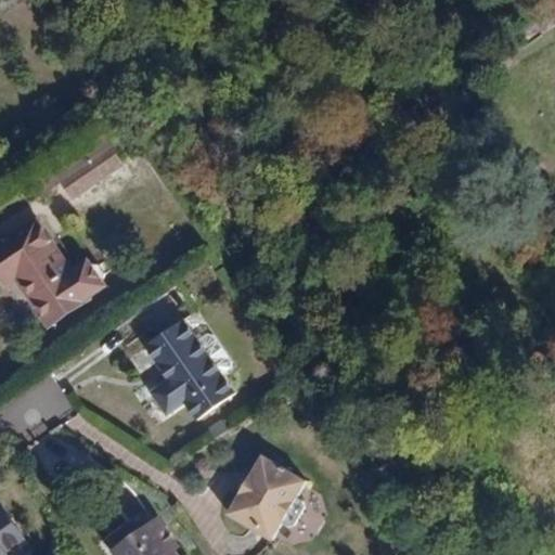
[(136,167),(124,149),(75,180),(87,199),(136,167)]
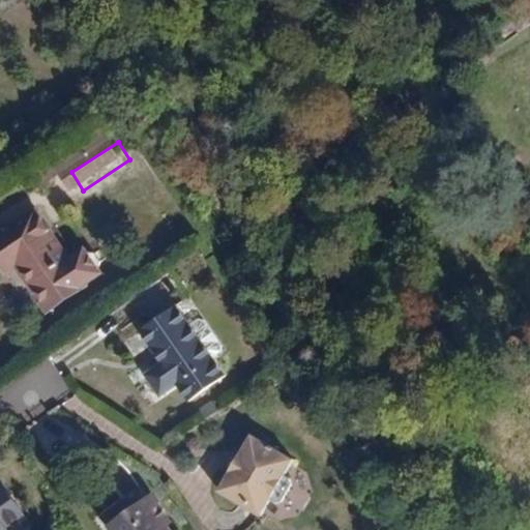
[(13,266),(41,315),(78,294),(48,243),(51,241),(35,217),(0,239),(0,260),(6,270),(13,266)]
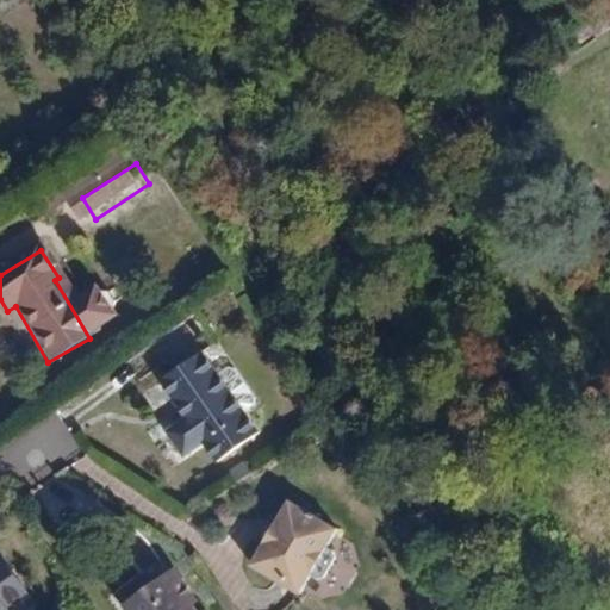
[(250,427),(206,362),(163,392),(190,429),(170,442),(187,466),(206,453),(207,456),(250,427)]
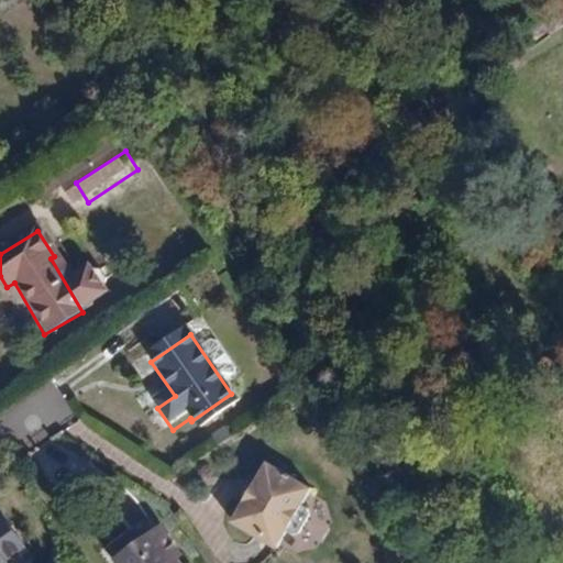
[(310,489),(264,462),(227,523),(273,551),(300,506),(310,489)]
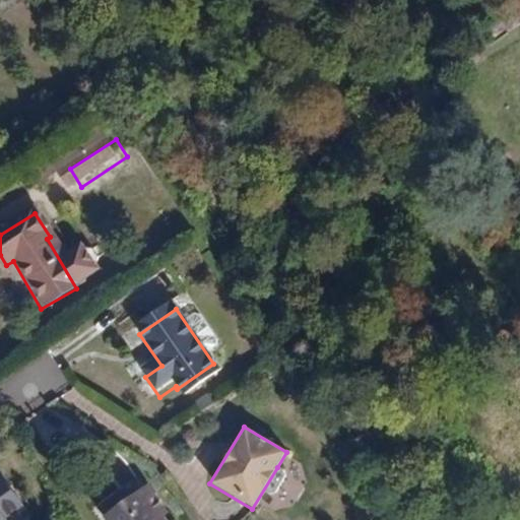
[(0,519),(4,519),(2,517),(20,504),(0,474),(0,519)]
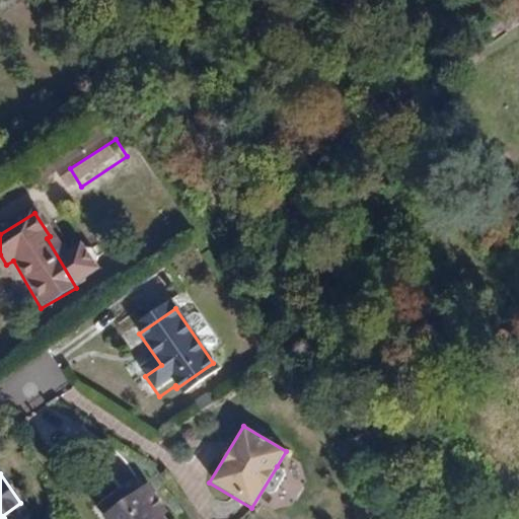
[(159,518),(163,516),(151,500),(147,503),(142,496),(107,518),(159,518)]
